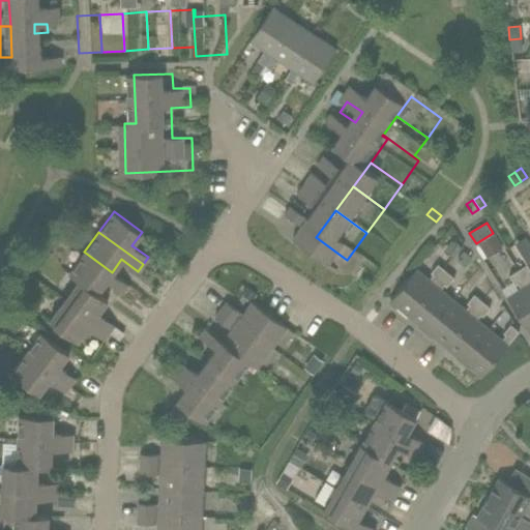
[(489,257),(504,247),(494,232),(493,233),(479,241),(489,257)]
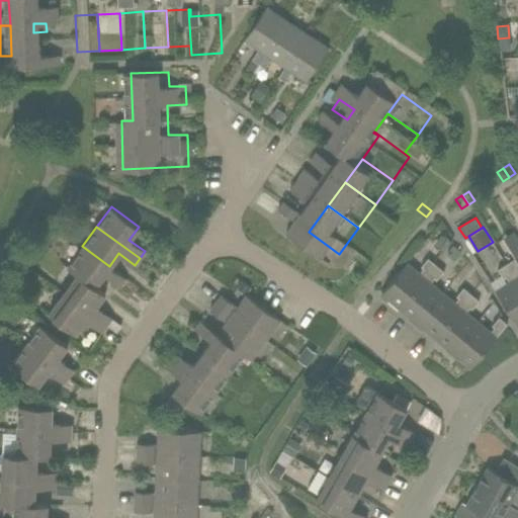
[(443,251),(451,241),(441,233),(433,244),(443,251)]
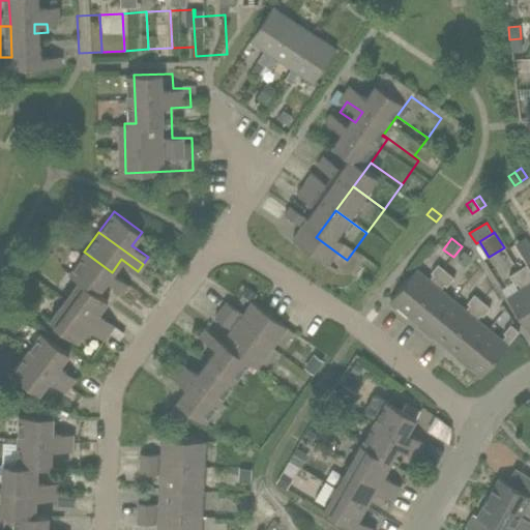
[(399,247),(394,254),(403,261),(408,256),(399,247)]
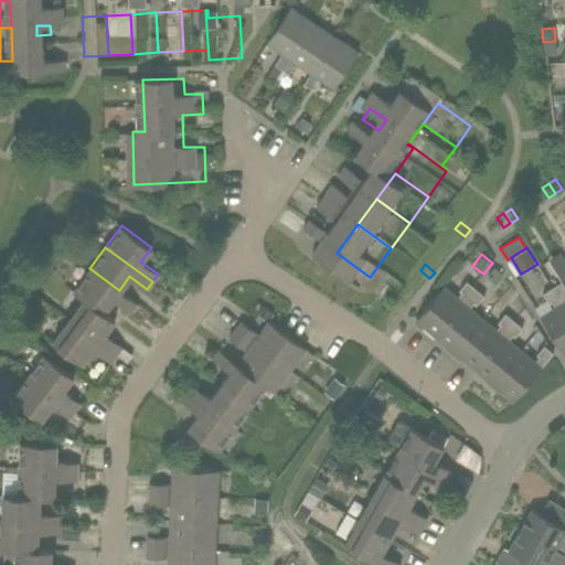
[(497,284),(504,274),(496,266),(488,276),(497,284)]
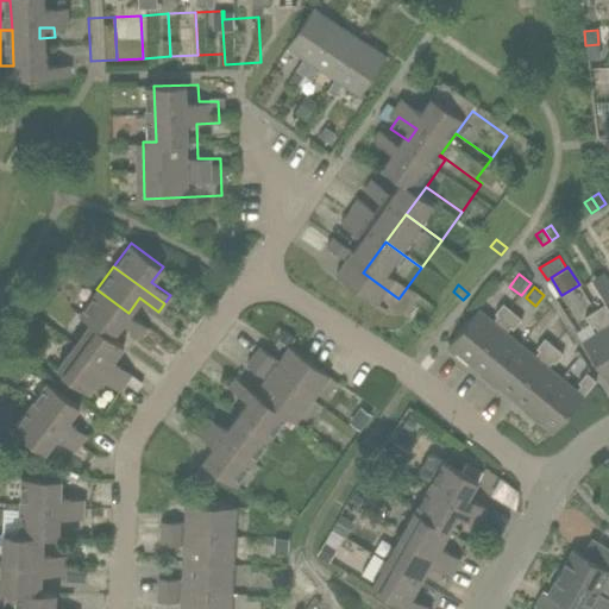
[(79,313),(90,321),(112,337),(112,336),(123,321),(142,336),(148,326),(129,313),(96,289),(79,313)]
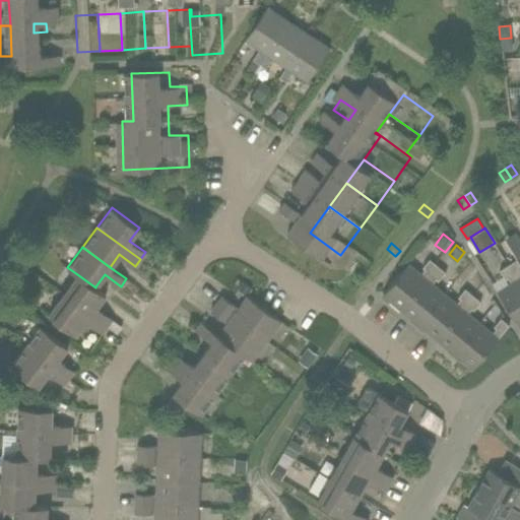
[(387,249),(382,255),(391,262),(395,256),(387,249)]
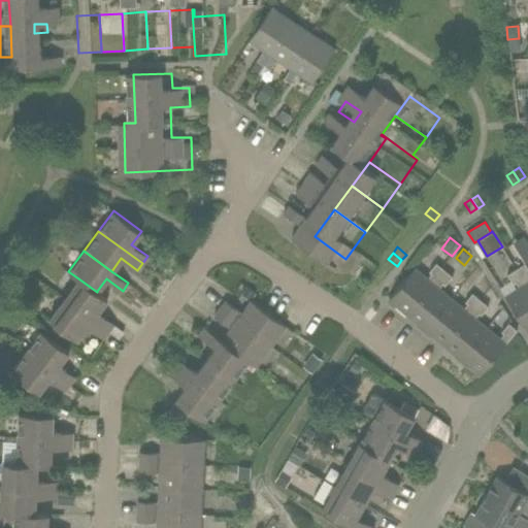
[(389,298),(407,312),(443,268),(436,262),(428,271),(431,272),(427,277),(415,267),(389,298)]
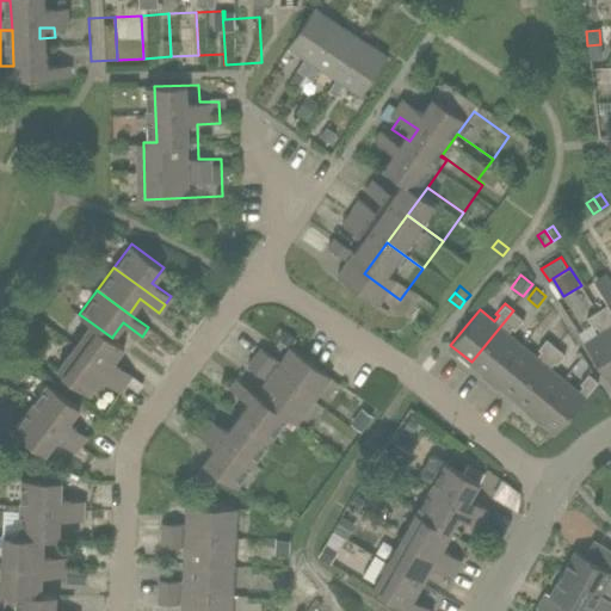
[(610,309),(608,303),(597,310),(610,332),(610,309)]
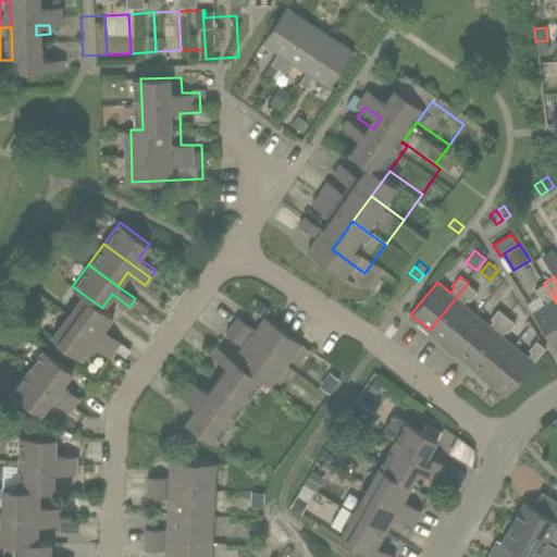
[(468,283),(430,330),(448,346),(475,313),(462,302),(467,298),(469,300),(477,291),(468,283)]
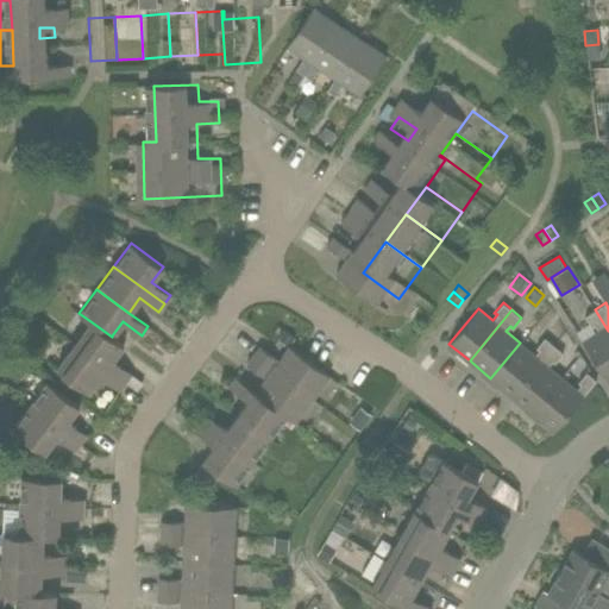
[(608,378),(608,331),(595,309),(584,315),(591,326),(595,325),(598,331),(582,341),(607,380),(608,378)]
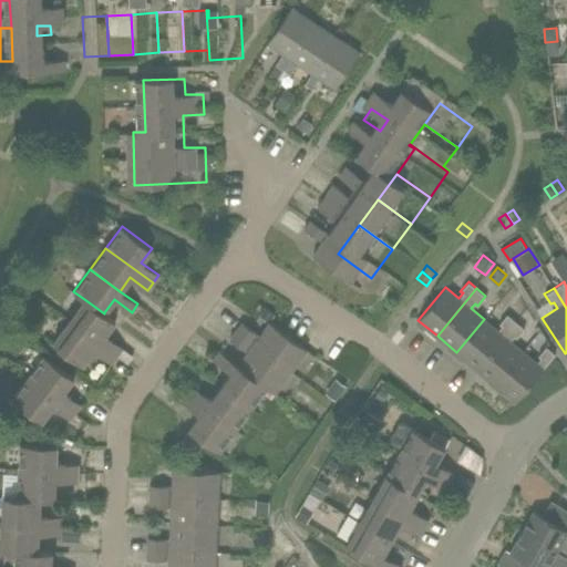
[(69,320),(116,354),(122,348),(104,334),(115,320),(104,312),(104,313),(84,299),(69,320)]
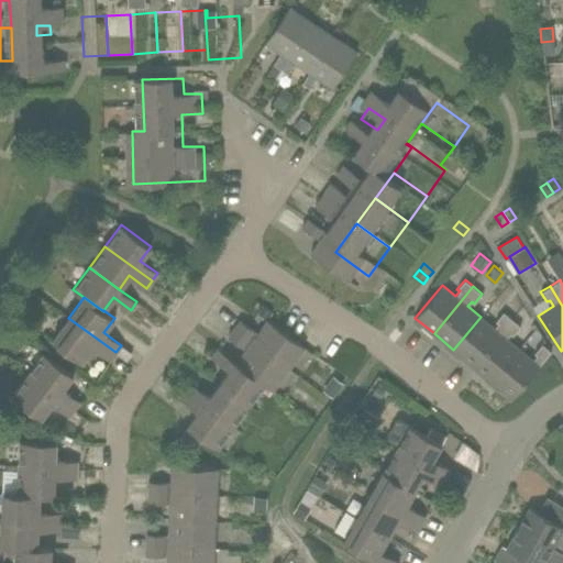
[(481,317),(453,350),(473,366),(512,319),(504,311),(496,321),(498,323),(494,328),(481,317)]
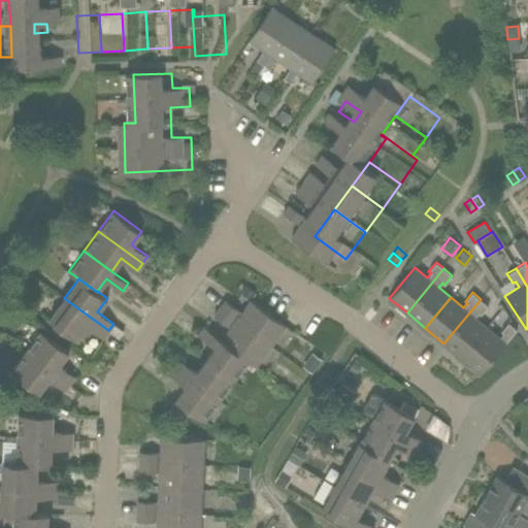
[(108,330),(64,298),(50,319),(77,339),(87,326),(103,337),(108,330)]
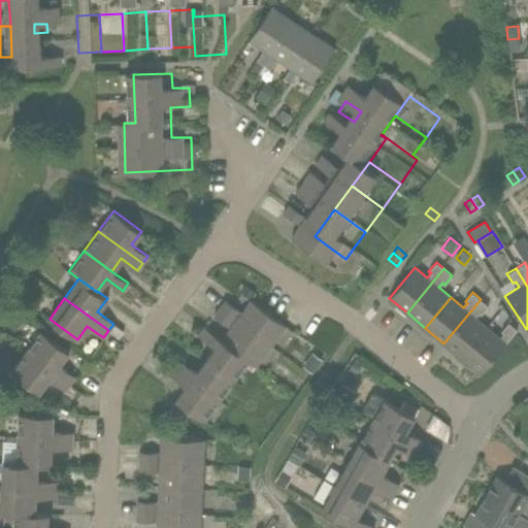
[(481,299),(443,343),(462,358),(487,328),(474,317),(479,312),(481,315),(488,305),(481,299)]
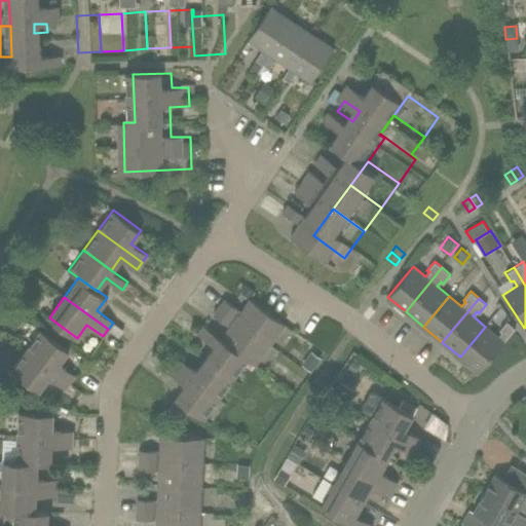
[(260,318),(246,338),(275,360),(290,340),(260,318)]
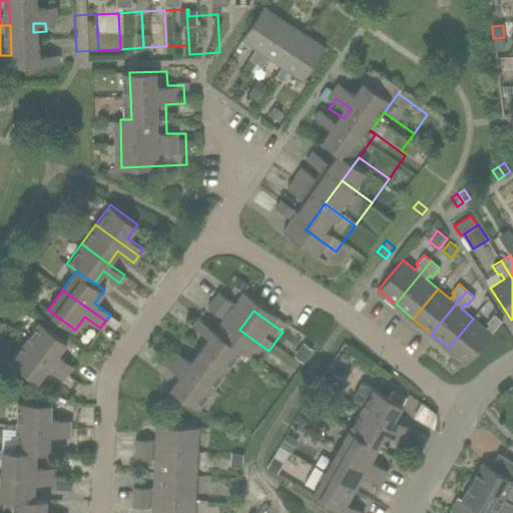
[(473,319),(449,348),(466,363),(502,320),(494,313),(487,322),(489,324),(485,328),(473,319)]
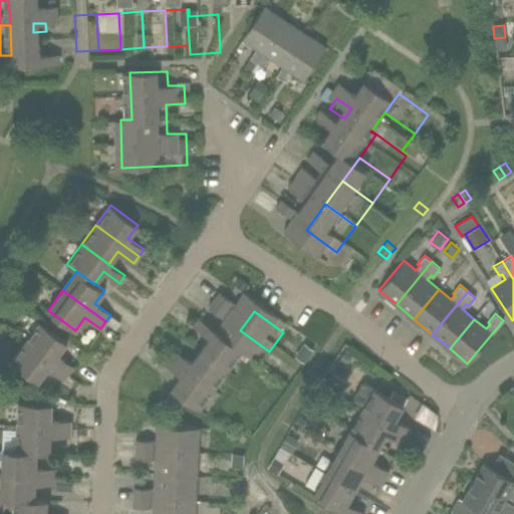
[(110,315),(105,321),(114,328),(120,321),(110,315)]
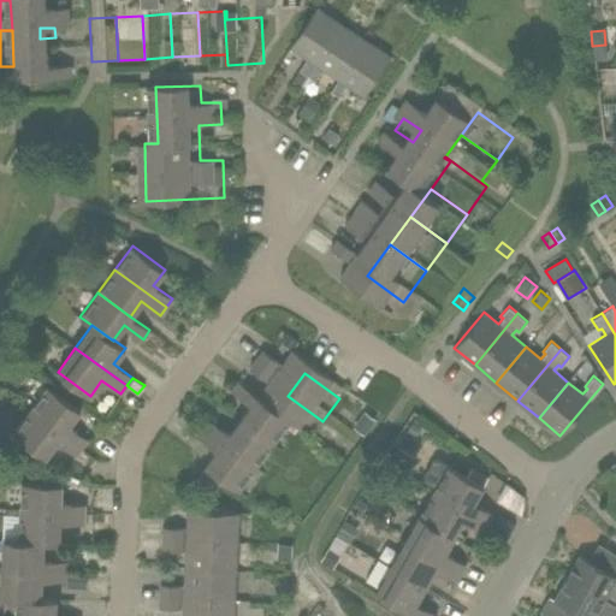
[(47,385),(30,409),(82,448),(88,439),(69,425),(80,409),(47,385)]
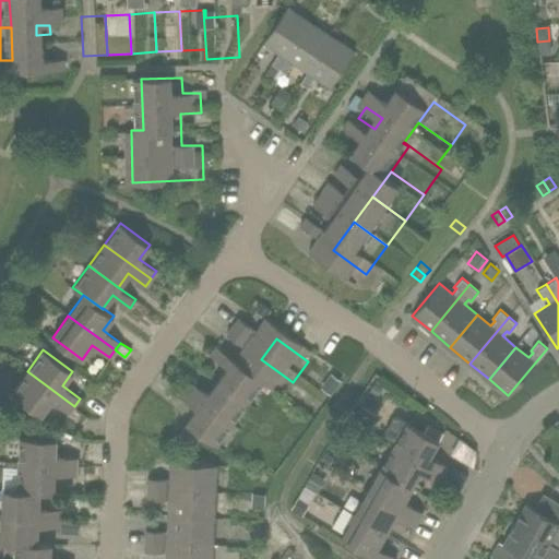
[(261,359),(247,379),(278,403),(293,382),(261,359)]
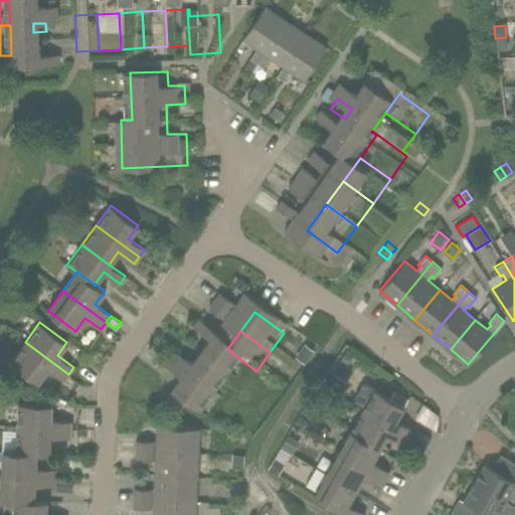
[(68,374),(25,342),(10,362),(37,382),(47,369),(63,380),(68,374)]
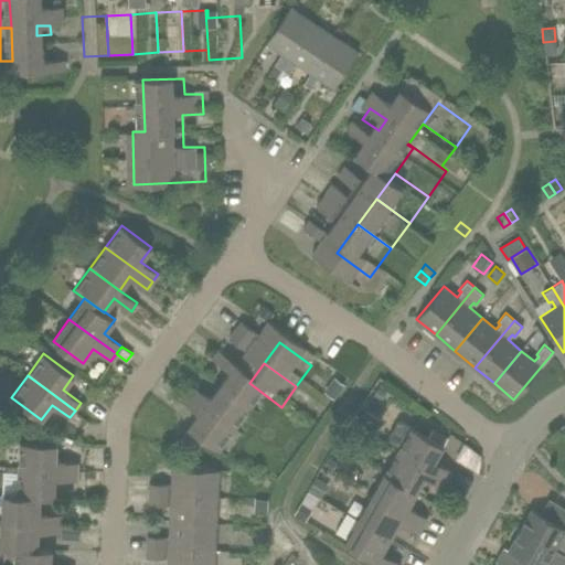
[(249,383),(234,404),(266,427),(281,407),(249,383)]
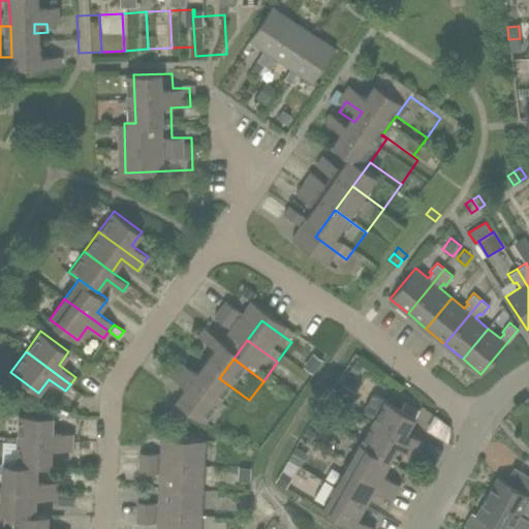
[(358,367),(354,373),(361,376),(364,370),(358,367)]
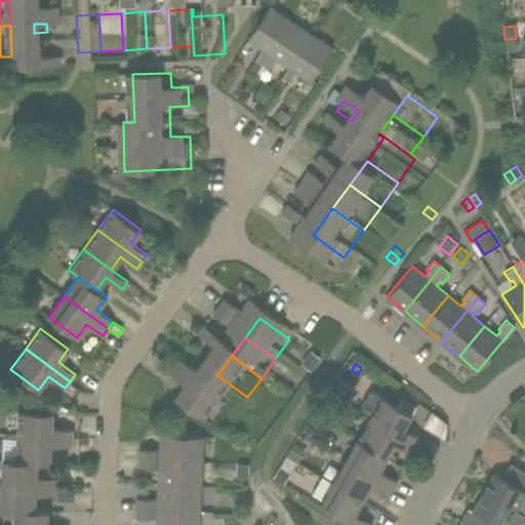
[(305,371),(300,377),(311,384),(315,377),(305,371)]
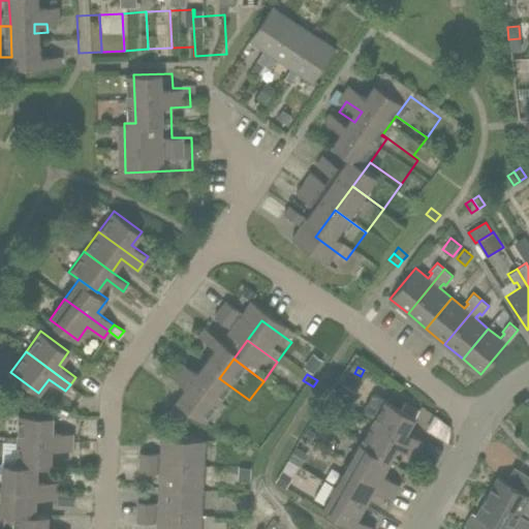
[(219,378),(205,398),(235,421),(249,400),(219,378)]
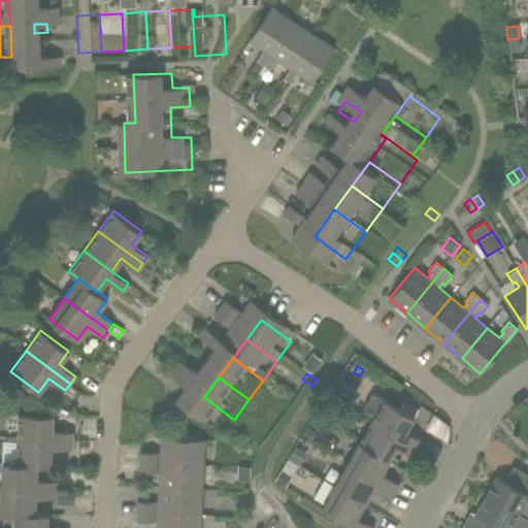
[(302,381),(298,387),(308,393),(312,387),(302,381)]
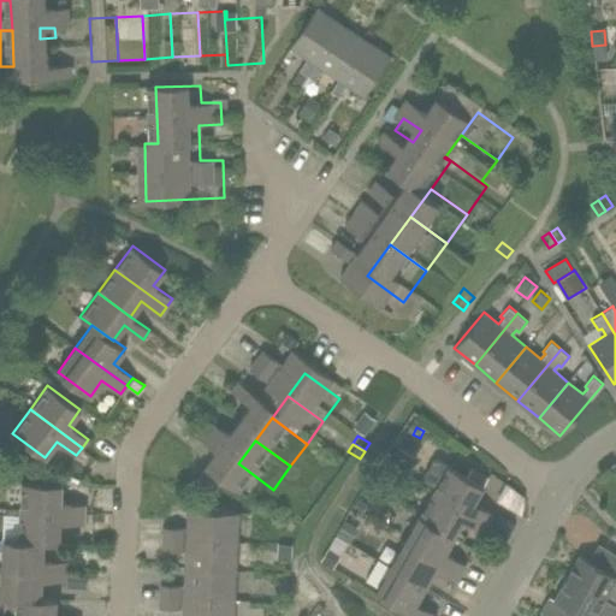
[(407,471),(415,457),(401,448),(392,461),(407,471)]
